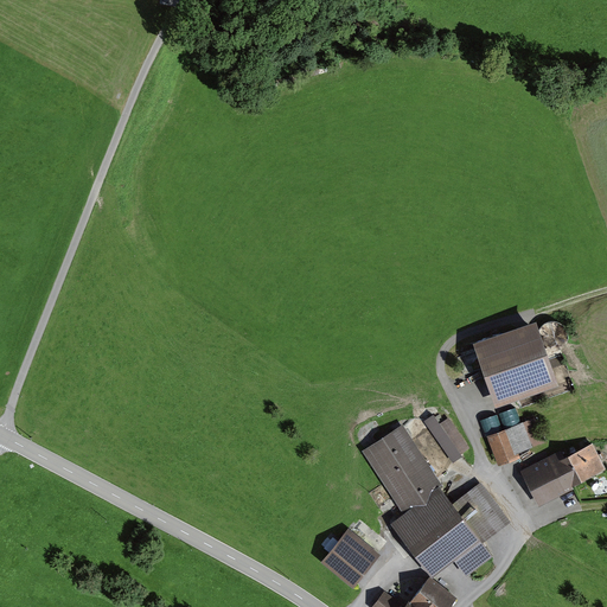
[(560,387),(537,323),(474,344),(497,409),(560,387)]
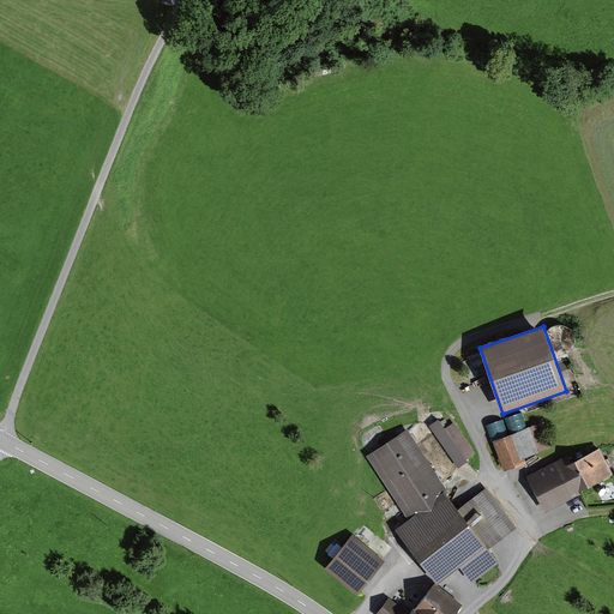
[(461,469),(480,456),(456,423),(445,431),(439,422),(432,427),(461,469)]
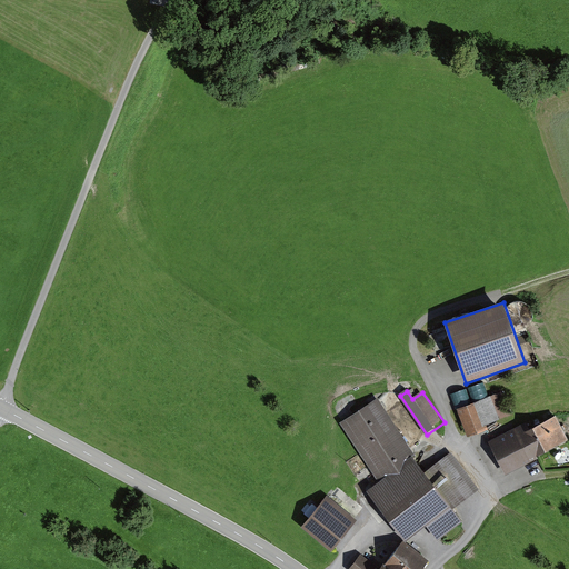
[(460,409),(469,435),(515,418),(506,393),(460,409)]
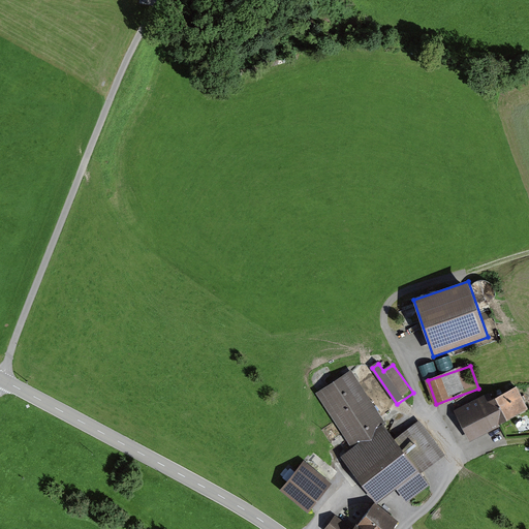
[(407,501),(431,486),(423,474),(452,455),(423,414),(397,432),(353,370),(319,394),(356,448),(345,457),(376,501),(397,487),(407,501)]
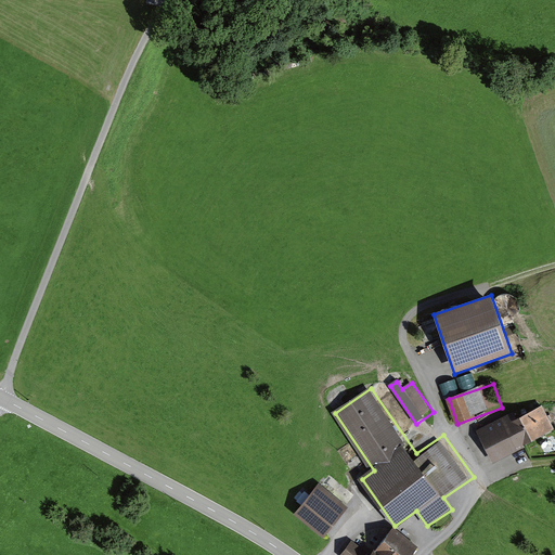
[(554,434),(554,430),(543,408),(518,420),(515,413),(477,433),(493,465),(554,434)]
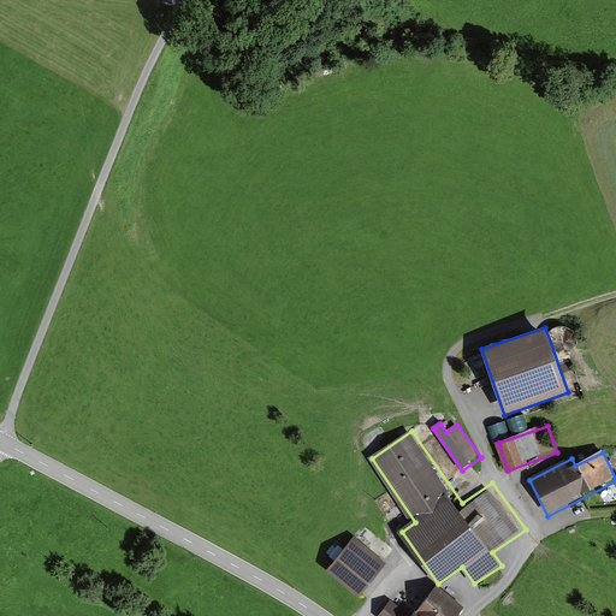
[(362,596),(388,561),(354,534),(327,569),(362,596)]
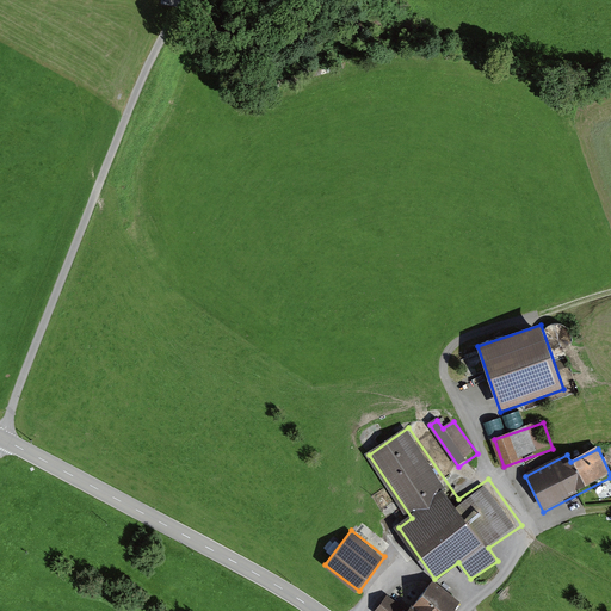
[(377,610),(451,610),(461,599),(433,579),(412,606),(392,591),(377,610)]
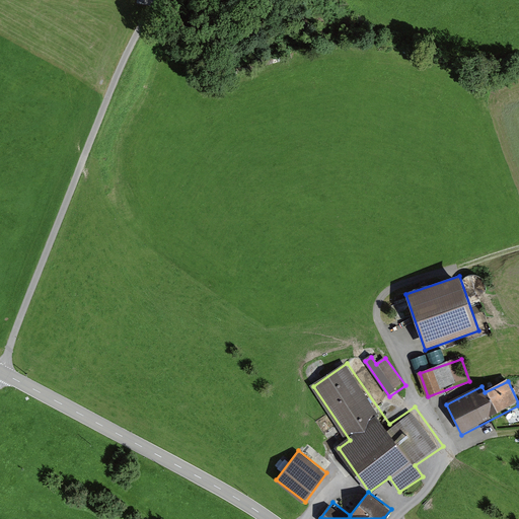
All buildings are outlined.
